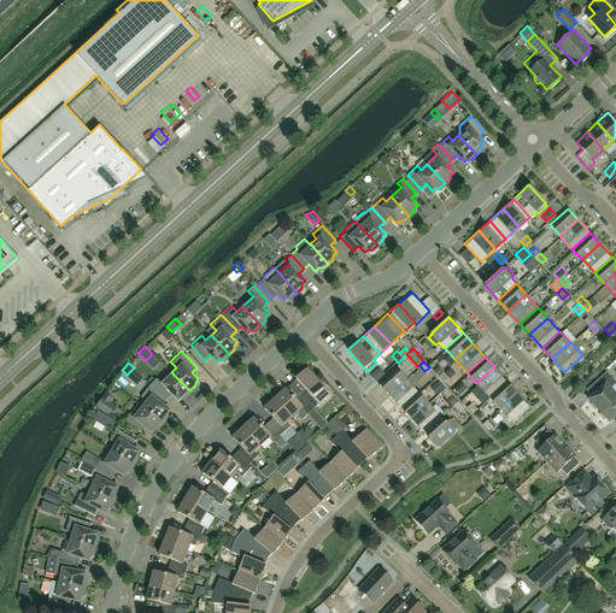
[(329,392),(322,385),(312,375),(315,372),(306,363),(297,372),(299,373),(295,377),(306,388),(300,393),(312,406),(329,392)]
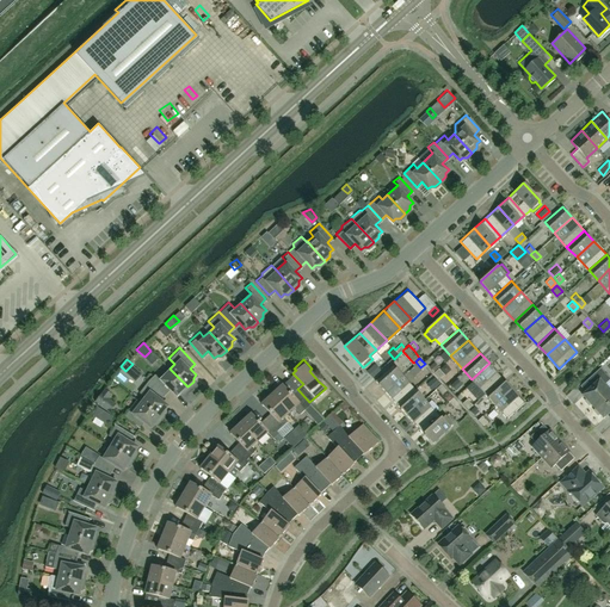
[(438,366),(433,359),(429,364),(439,377),(443,373),(438,366)]
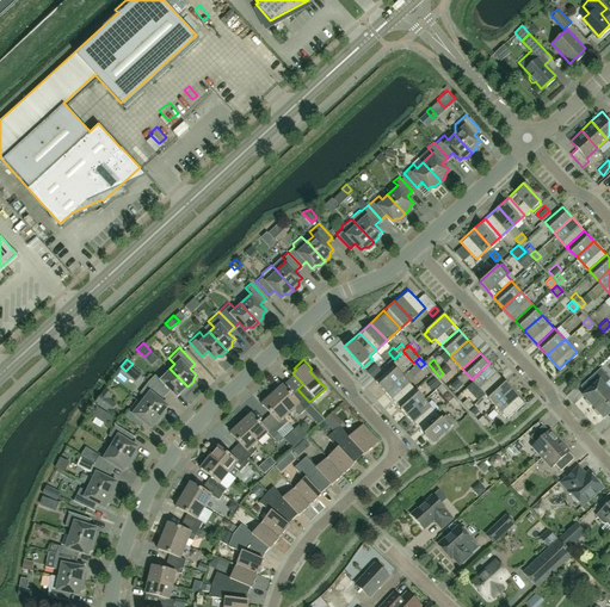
[(373,361),(365,369),(371,375),(379,367),(373,361)]
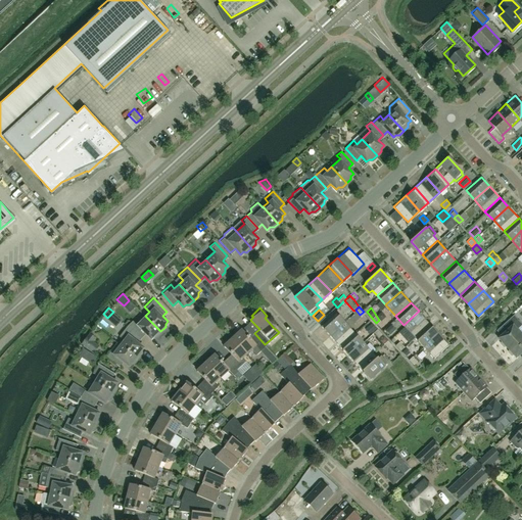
[(344,320),(335,311),(320,325),(329,334),(344,320)]
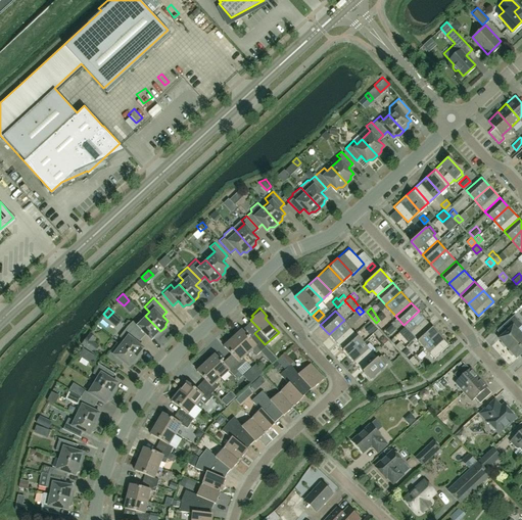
[(429,323),(419,311),(404,325),(414,336),(429,323)]
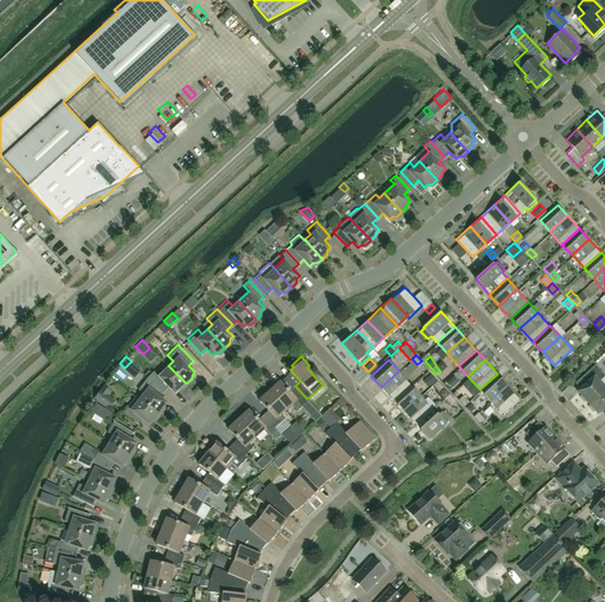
[(589,380),(577,390),(587,401),(604,386),(604,384),(604,374),(594,363),(583,374),(589,380)]
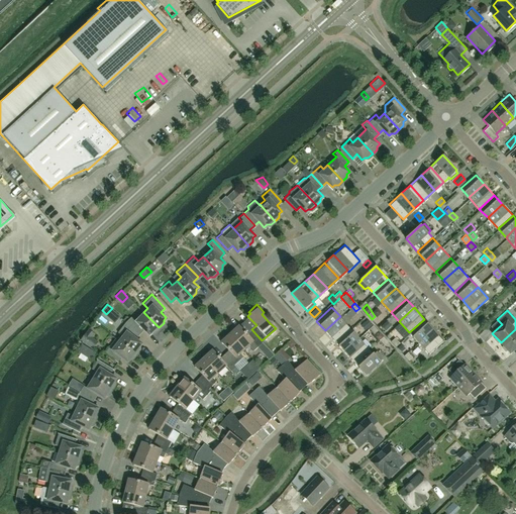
[(159,327),(143,312),(135,320),(130,315),(125,320),(139,333),(143,328),(148,334),(151,331),(155,332),(159,327)]
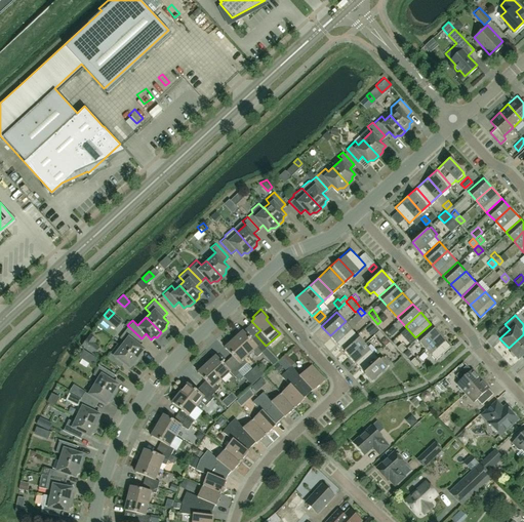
[(330,335),(340,347),(356,332),(346,321),(330,335)]
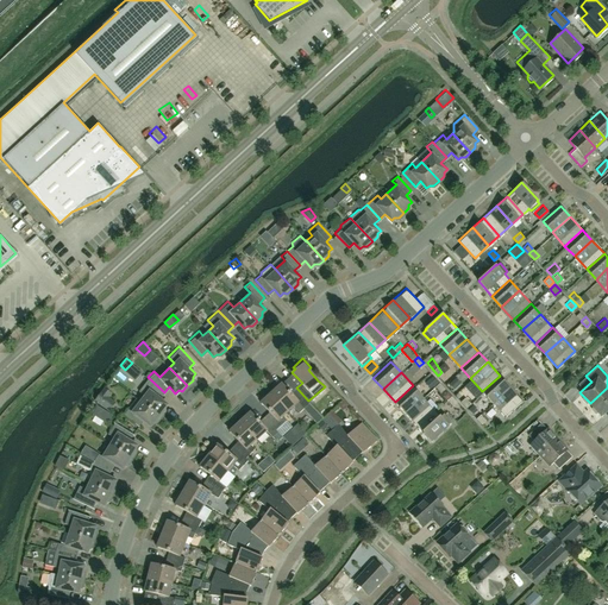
[(426,379),(431,384),(437,379),(432,373),(426,379)]
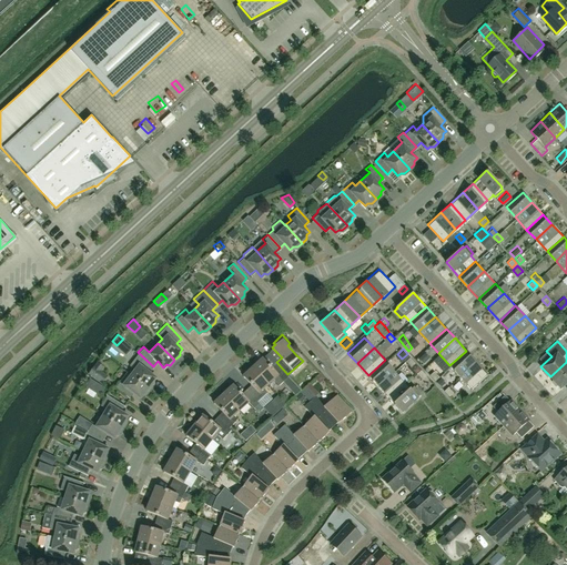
[(459,375),(475,360),(466,351),(449,365),(458,375),(459,375)]
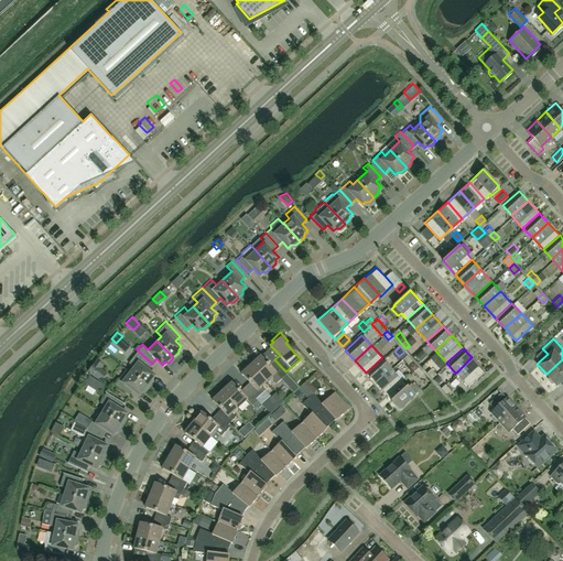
[(152,364),(137,349),(128,360),(133,366),(130,370),(149,386),(152,380),(152,377),(154,374),(148,368),(152,364)]
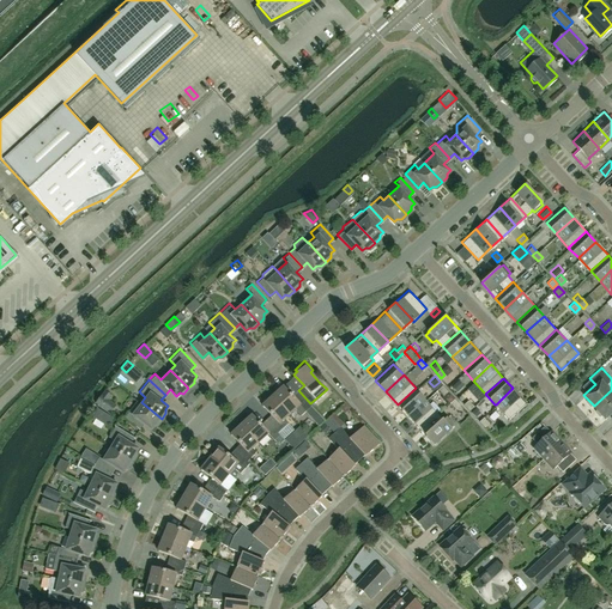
[(461,384),(456,379),(450,384),(455,389),(461,384)]
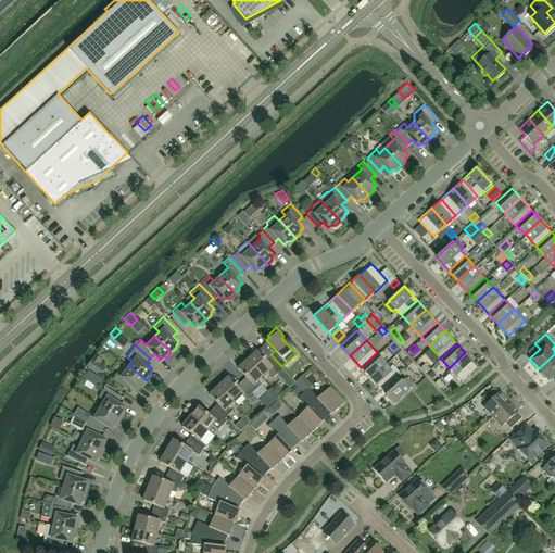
[(405,354),(401,348),(396,352),(401,357),(405,354)]
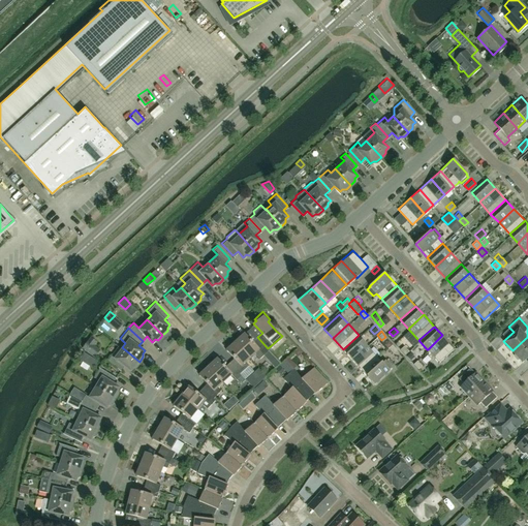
[(268,348),(257,337),(253,342),(244,332),(242,334),(241,332),(234,338),(249,356),(254,351),(259,357),(268,348)]
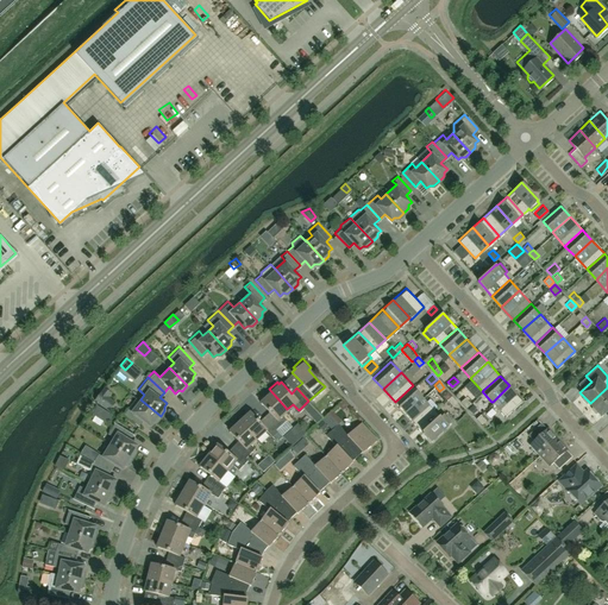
[(395,402),(405,413),(422,396),(413,385),(395,402)]
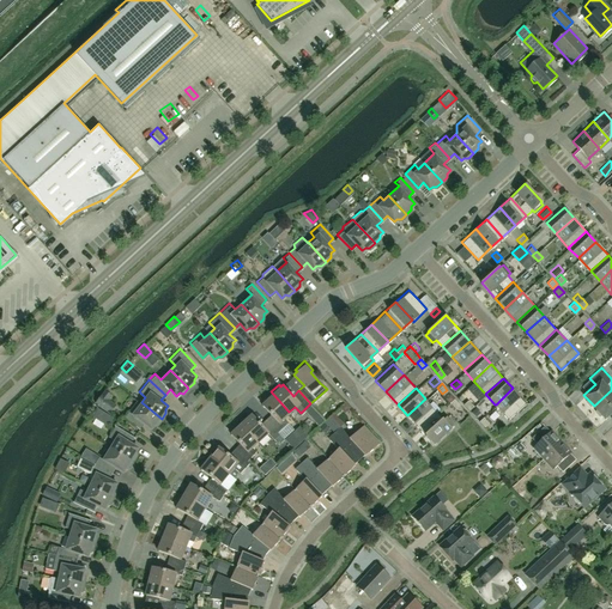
[(508,419),(526,402),(513,388),(496,405),(495,405),(508,419)]
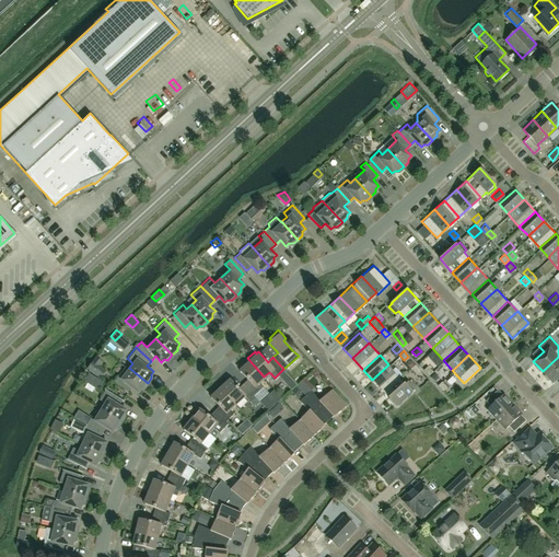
[(558,356),(558,357),(543,371),(552,382),(558,374),(558,356)]
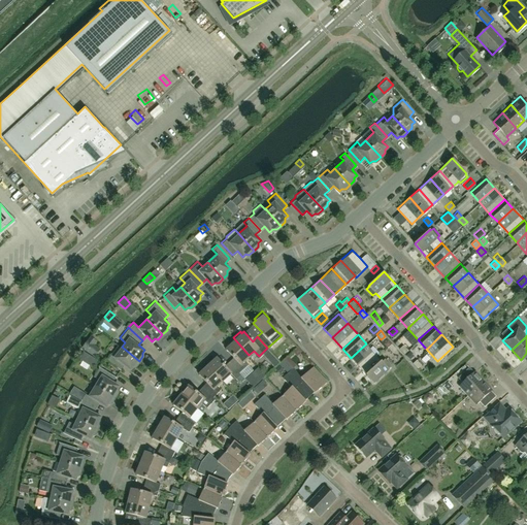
[(249,355),(233,337),(226,345),(228,346),(226,348),(234,357),(230,362),(238,371),(248,363),(243,359),(249,355)]
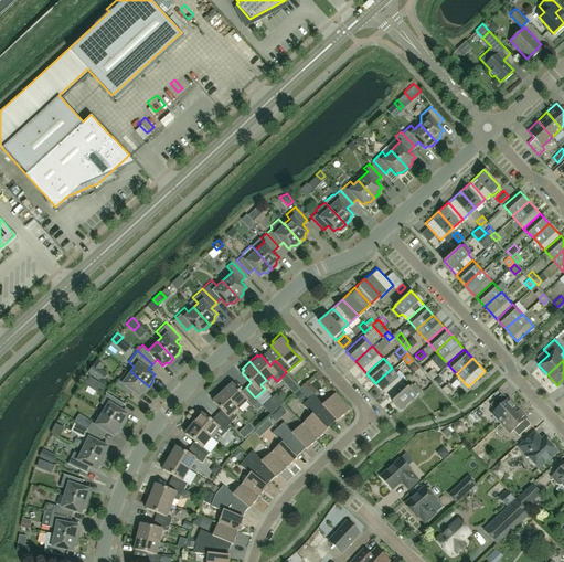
[(106,372),(99,368),(94,363),(88,370),(99,380),(106,372)]
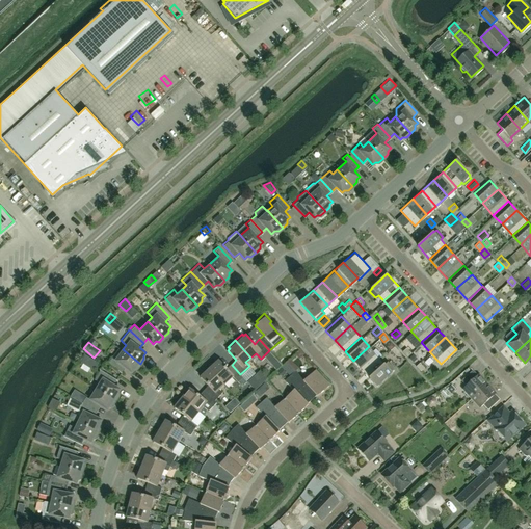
[(390,348),(395,354),(399,350),(394,345),(390,348)]
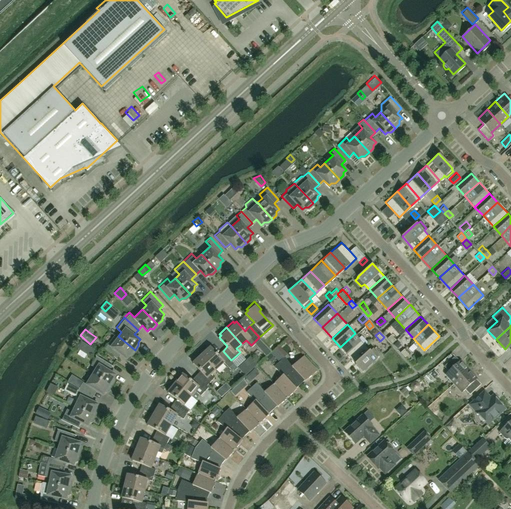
[(365,344),(355,333),(340,347),(350,358),(365,344)]
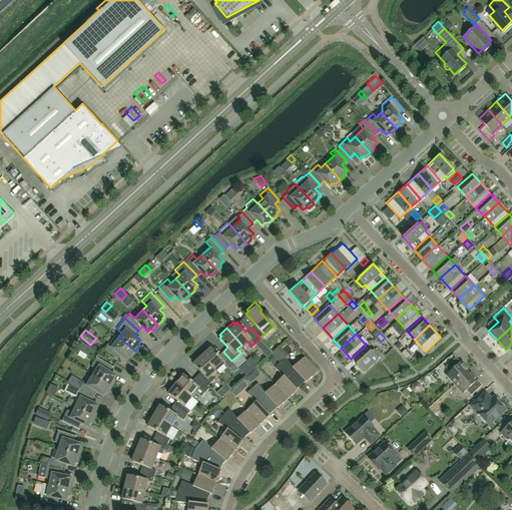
[(396,339),(391,334),(387,337),(392,343),(396,339)]
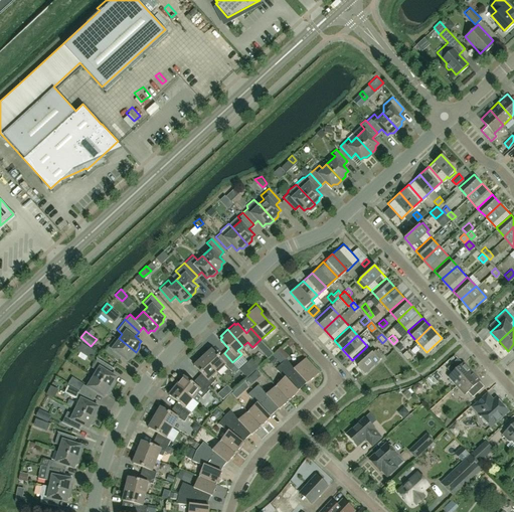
[(136,352),(119,338),(115,343),(111,340),(104,349),(117,360),(121,355),(127,359),(129,357),(132,356),(136,352)]
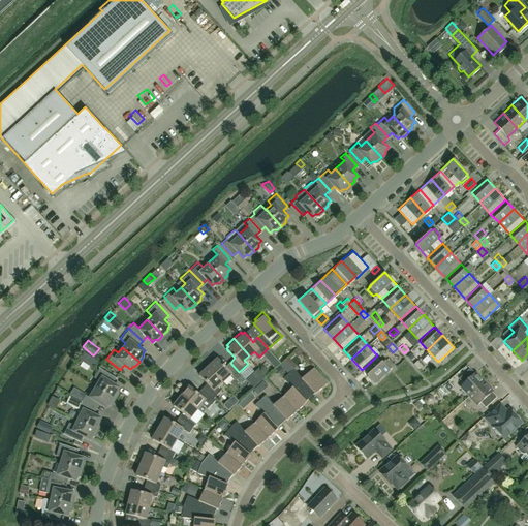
[(87,352),(83,350),(79,358),(83,360),(87,352)]
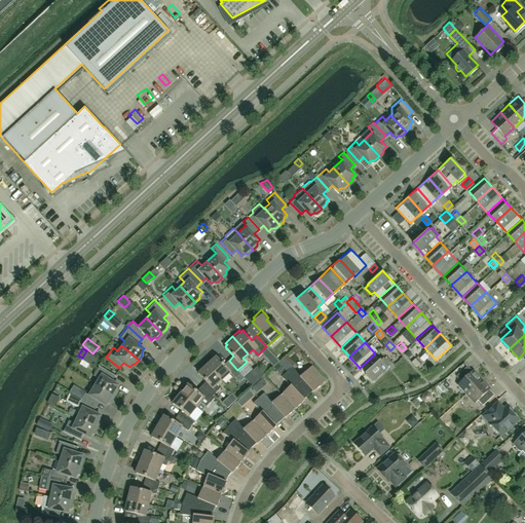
[(286,352),(277,361),(286,370),(307,393),(311,388),(312,389),(325,379),(317,371),(315,373),(309,366),(300,375),(291,365),(295,362),(286,352)]
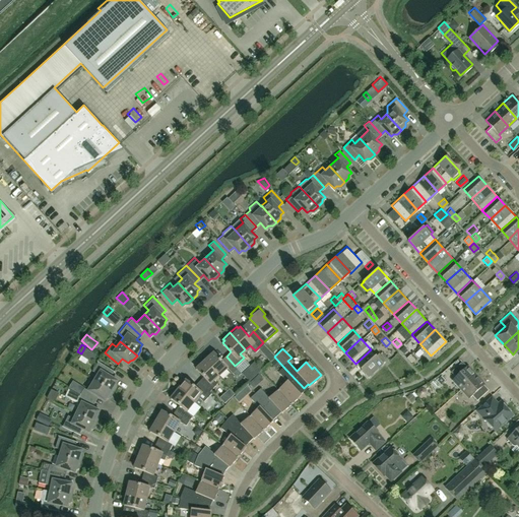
[(376,354),(371,349),(355,364),(368,377),(383,363),(382,362),(385,360),(379,352),(376,354)]
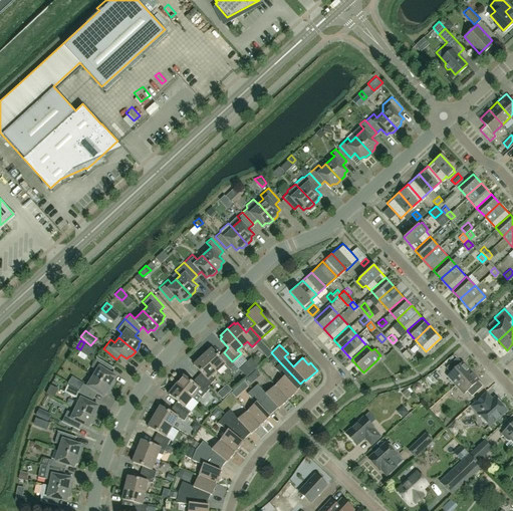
[(232,361),(224,352),(219,356),(211,346),(209,348),(207,346),(200,353),(216,370),(224,362),(230,367),(234,363),(232,361)]
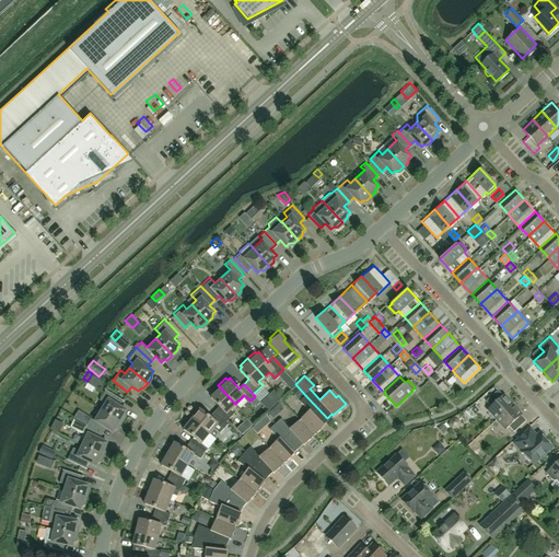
[(442,390),(446,385),(441,380),(438,383),(442,390)]
